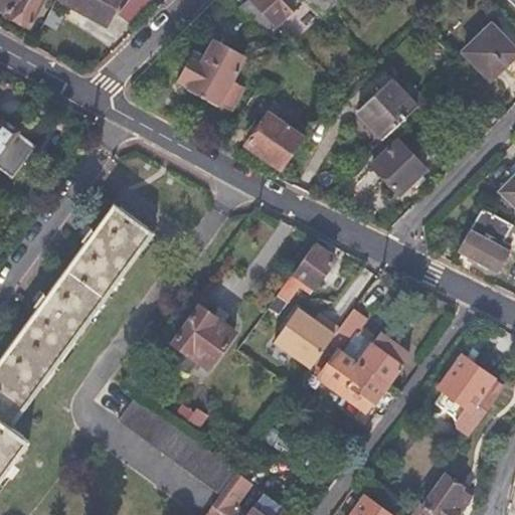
[(41,0),(0,0),(0,10),(26,25),(41,0)]
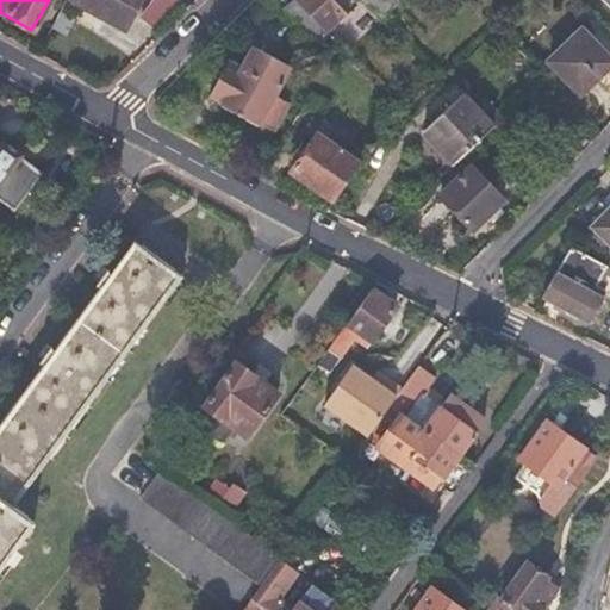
[(70,0),(72,0),(119,27),(134,0),(70,0)]
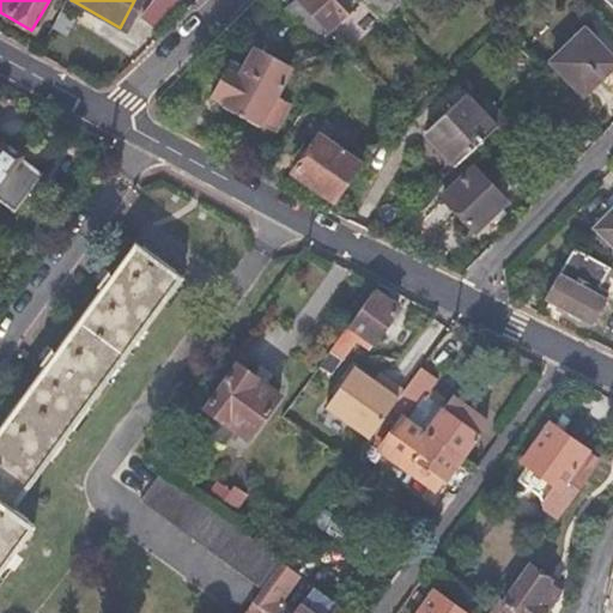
[(180,11),(169,0),(167,0),(144,22),(156,34),(180,11)]
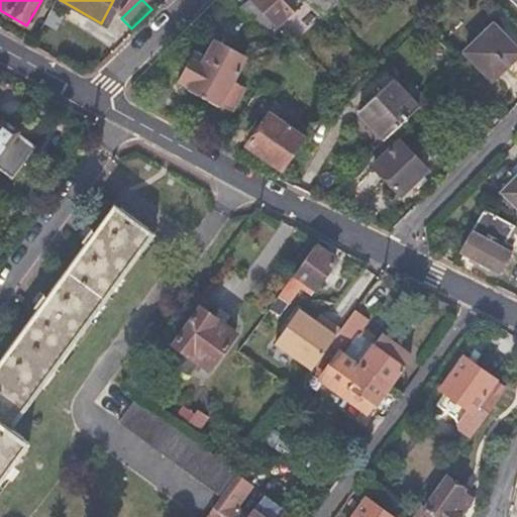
[(250,0),(244,6),(270,33),(299,6),(293,0),(250,0)]
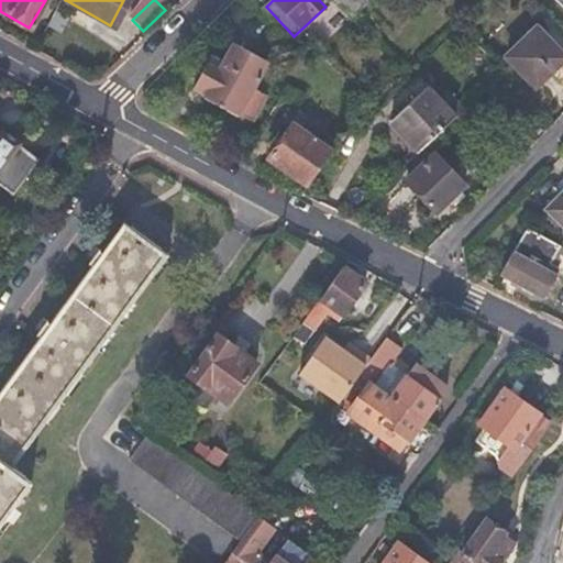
[(355,0),(332,0),(349,18),(361,6),(355,0)]
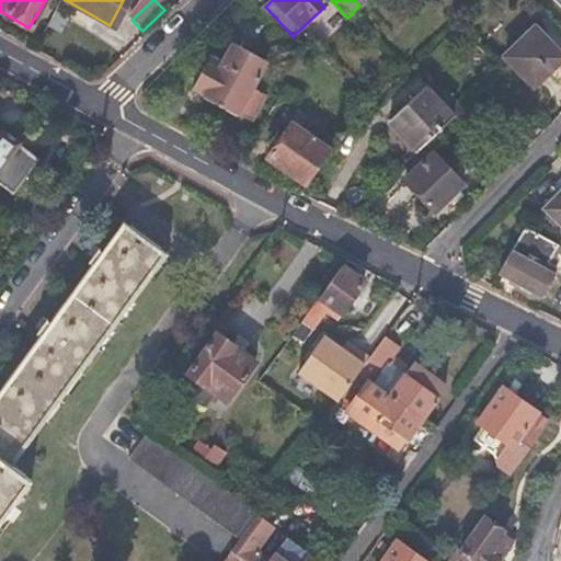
[(560,0),(550,0),(548,3),(560,16),(560,0)]
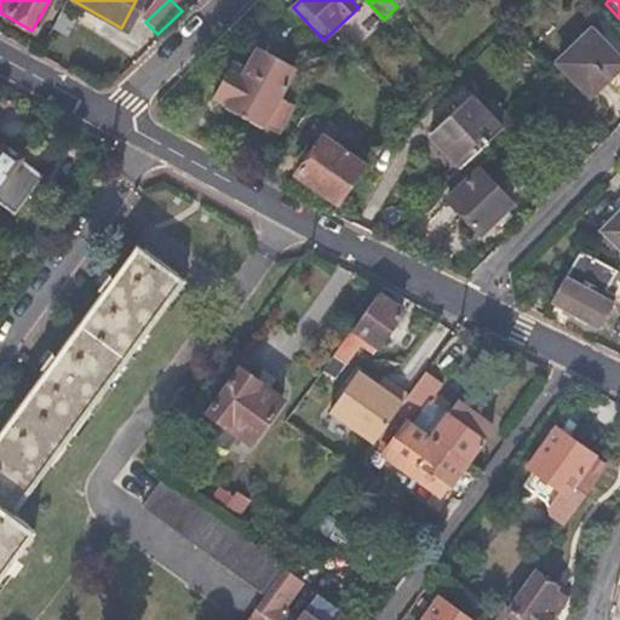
[(293,7),(287,12),(317,45),(323,40),(293,7)]
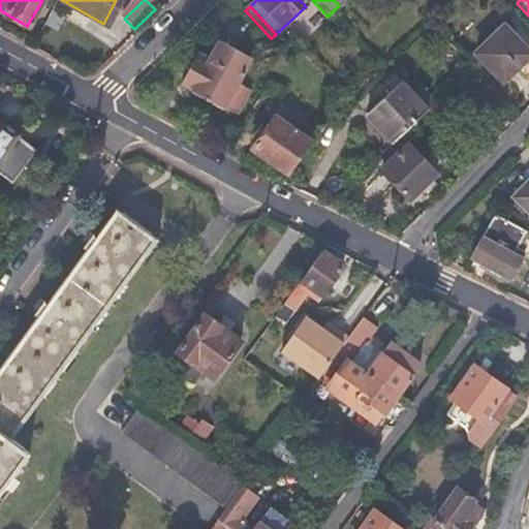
[(528,55),(528,51),(504,26),(475,54),(502,81),(528,55)]
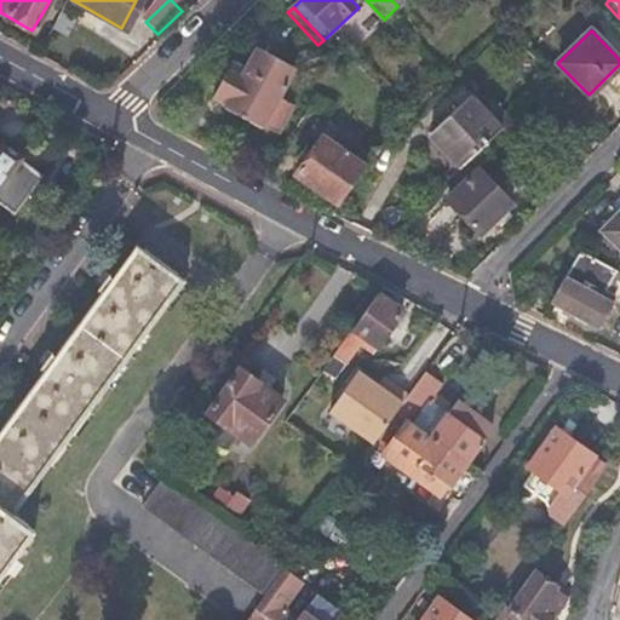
[(250,73),(234,64),(213,101),(277,137),(292,109),(277,102),(293,72),(259,53),(250,73)]
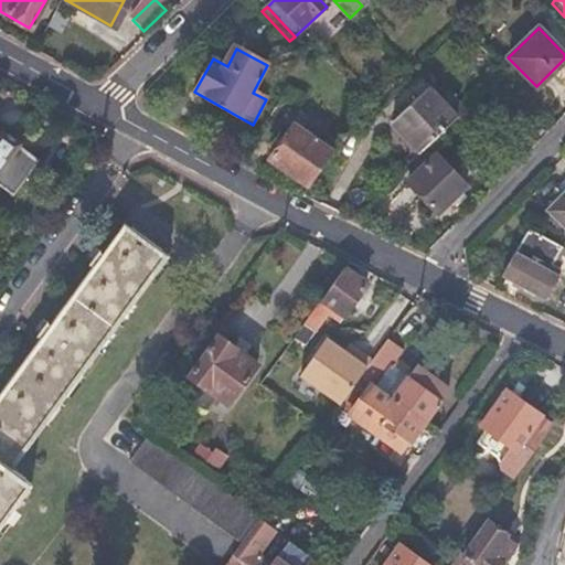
[(447,117),(422,88),(380,126),(405,155),(447,117)]
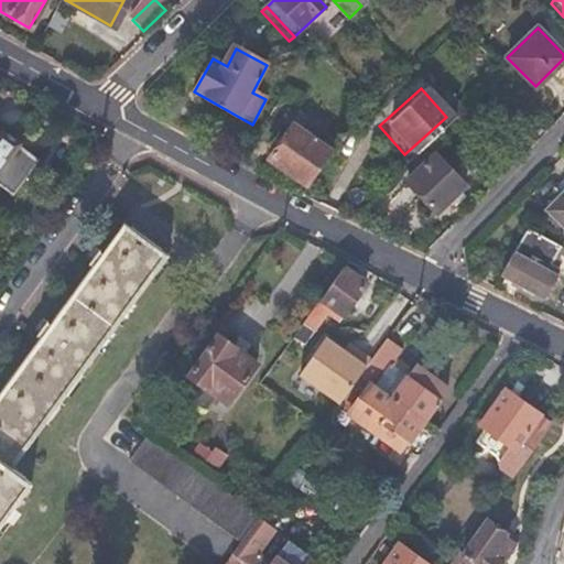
[(332,153),(293,126),(269,161),(308,187),(332,153)]
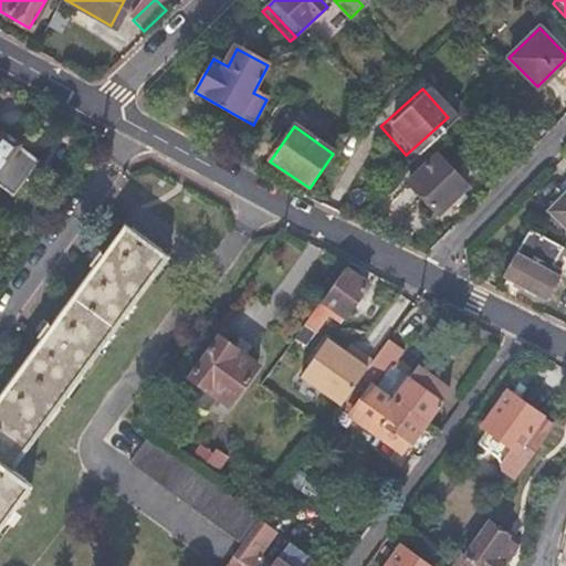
[(0,187),(16,199),(41,165),(19,148),(20,145),(0,130),(0,129),(0,187)]
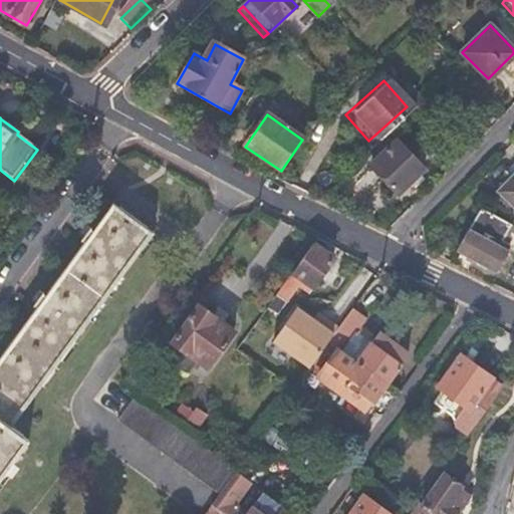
[(394,138),(367,163),(398,194),(424,169),(394,138)]
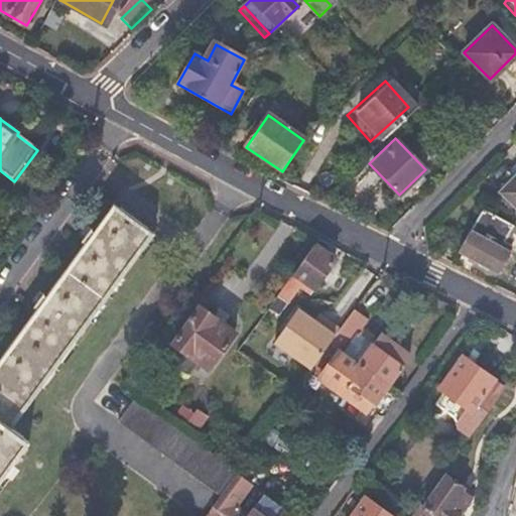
[(515,177),(501,194),(515,208),(515,177)]
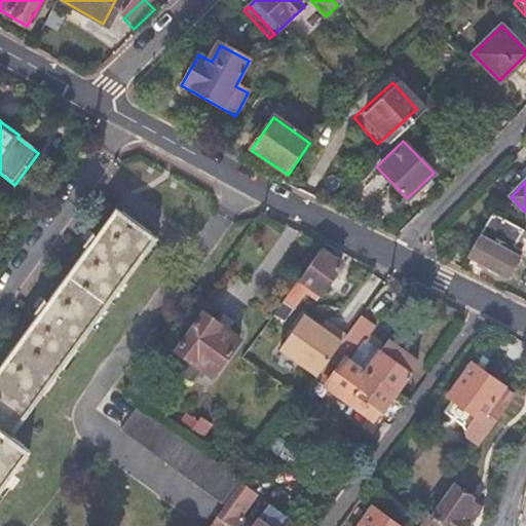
[(0,365),(0,489),(29,450),(10,437),(155,239),(114,209),(0,365)]
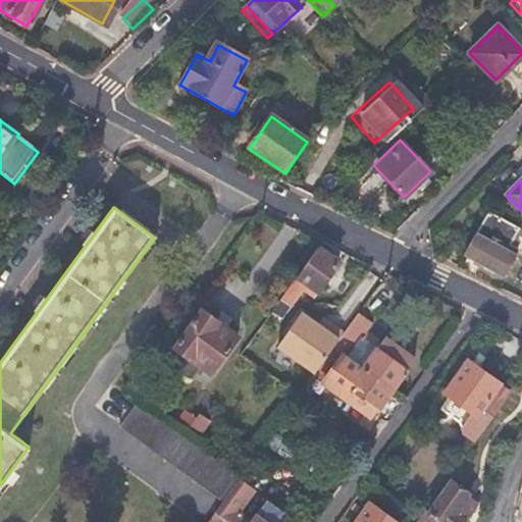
[(519,228),(487,211),(463,256),(506,278),(517,257),(507,252),(519,228)]
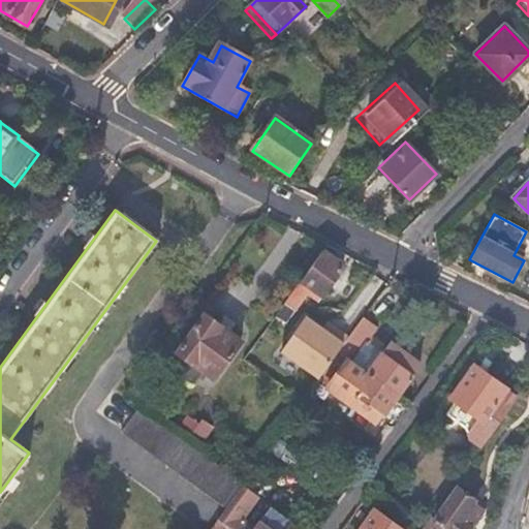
[(342,265),(320,250),(268,323),(278,331),(310,287),(321,296),(342,265)]
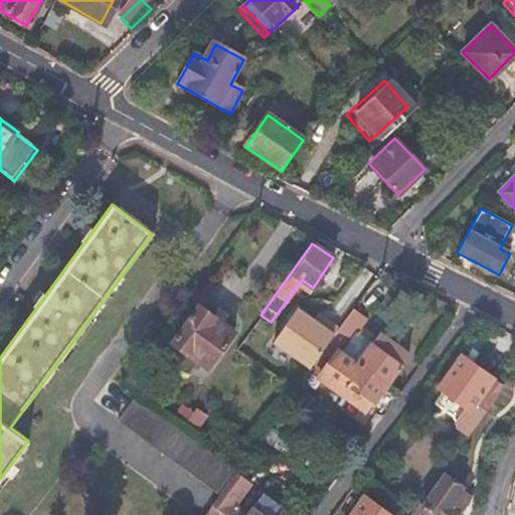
[(233,332),(198,307),(172,342),(207,367),(233,332)]
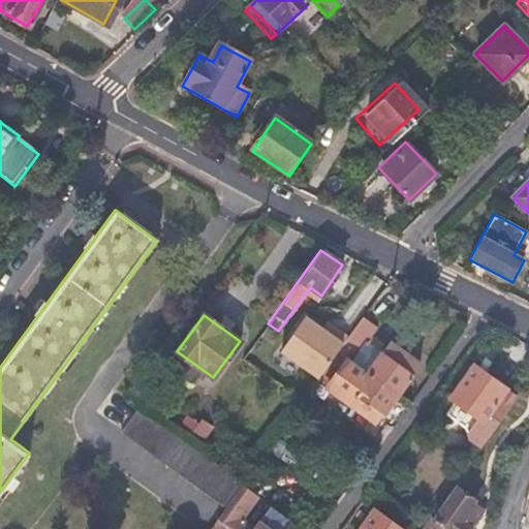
[(344,343),(305,315),(280,350),(319,378),(338,351),(344,343)]
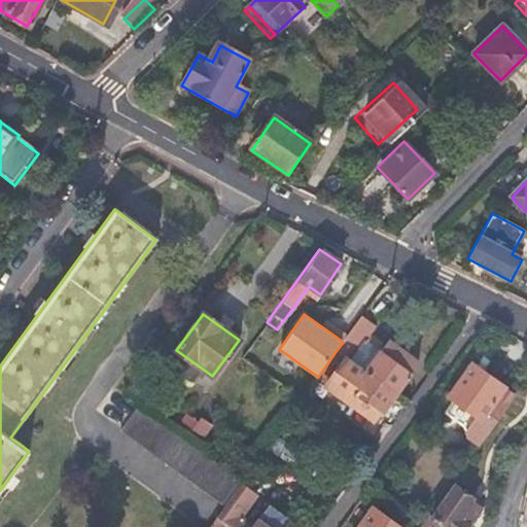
[(378,326),(362,315),(343,342),(337,350),(348,358),(358,345),(362,348),(378,326)]
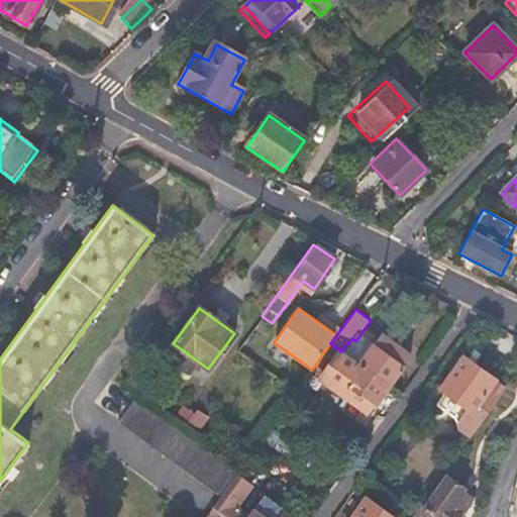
[(410,354),(381,333),(358,364),(387,385),(388,385),(410,354)]
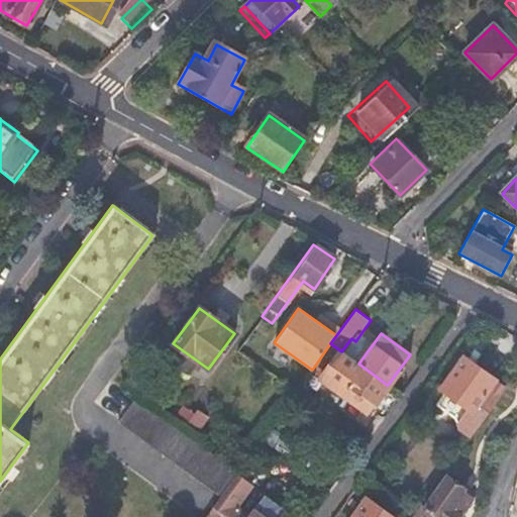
[(312,370),(311,371),(319,376),(318,378),(357,407),(365,397),(374,404),(387,385),(358,364),(341,351),(330,343),(312,370)]
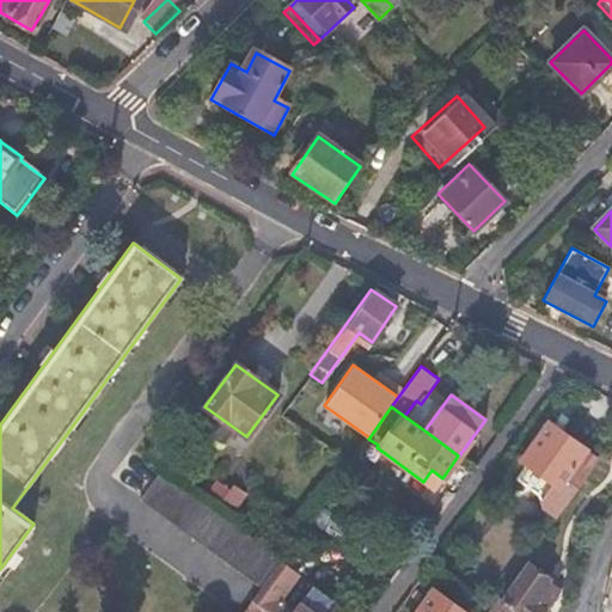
[(543,426),(516,464),(549,487),(534,507),(555,521),(595,463),(543,426)]
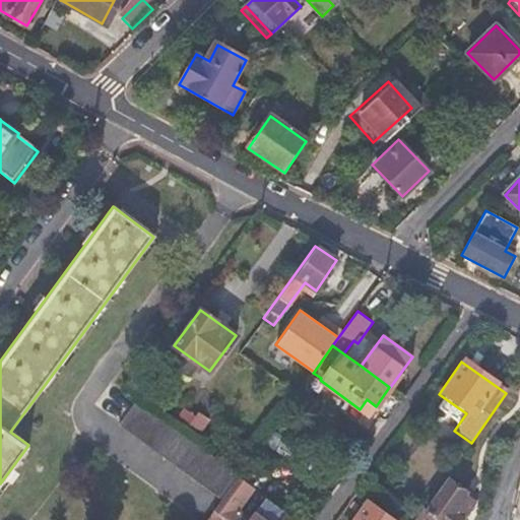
[(215,409),(194,393),(178,415),(199,432),(215,409)]
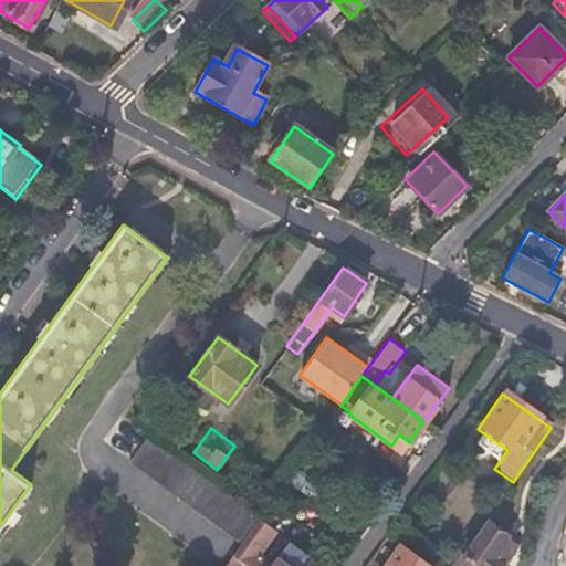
[(128,461),(129,462),(242,544),(254,526),(260,519),(147,436),(128,461)]
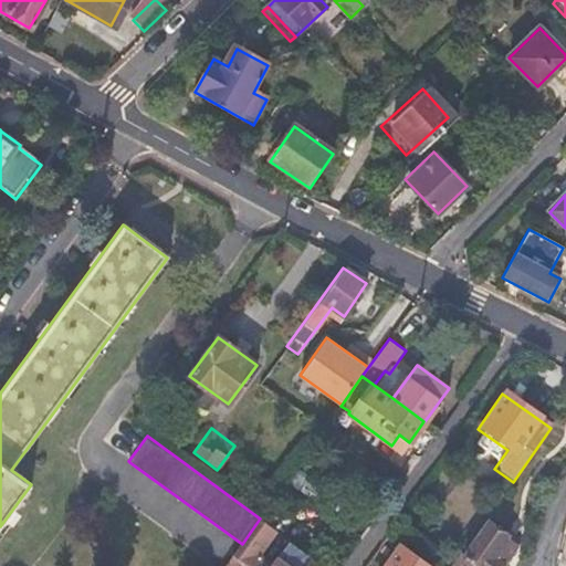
[(504,565),(520,546),(490,525),(463,561),(471,565),(504,565)]
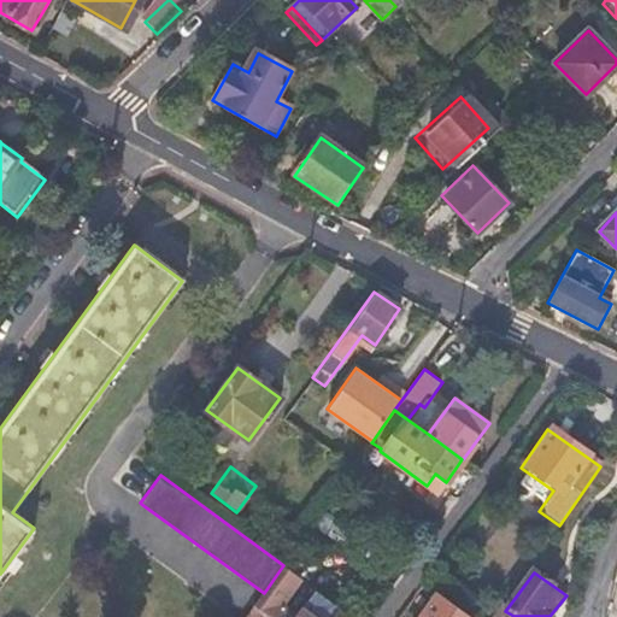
[(277,574),(264,593),(254,606),(268,616),(291,583),(277,574)]
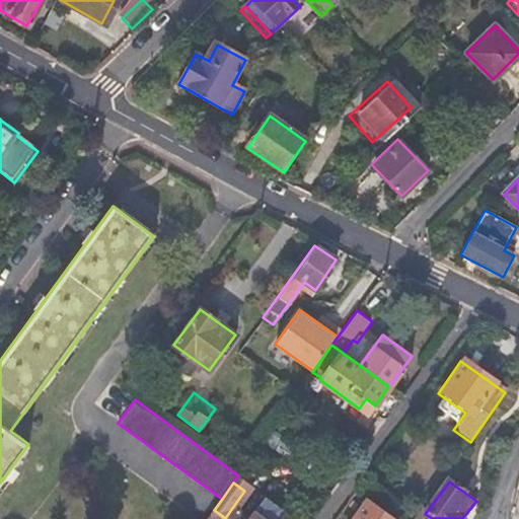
[(275,518),(281,511),(265,499),(249,518),(275,518)]
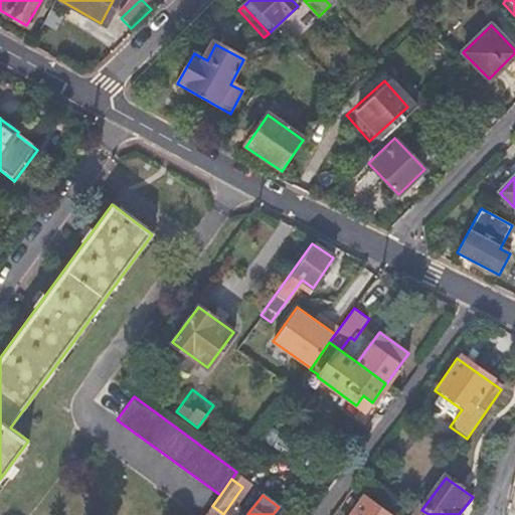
[(384,514),(361,498),(349,514),(350,514),(384,514)]
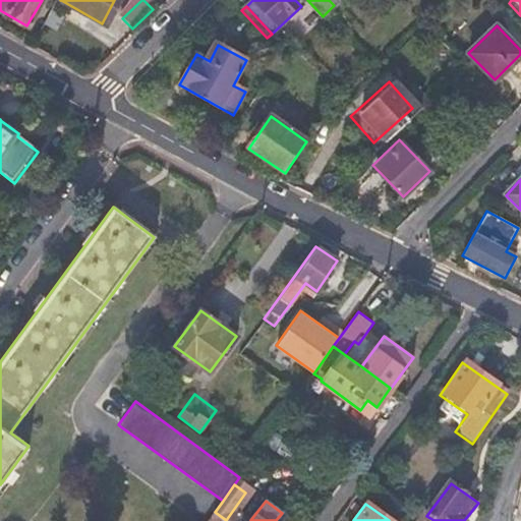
[(225,520),(226,520),(215,512),(208,520),(225,520)]
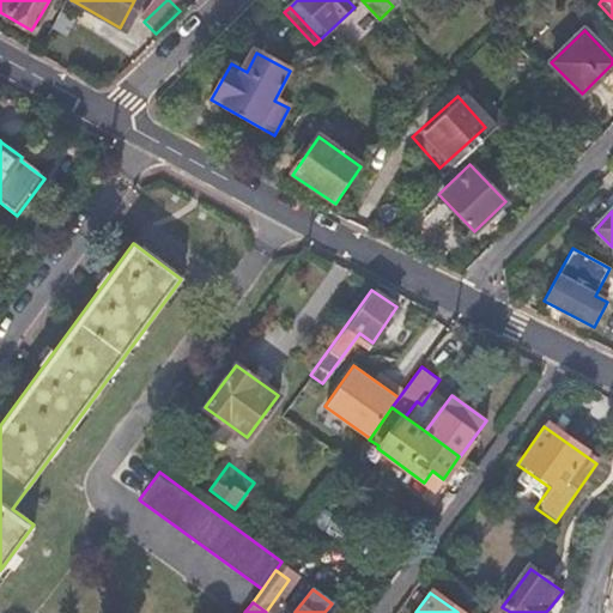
All buildings are outlined.
